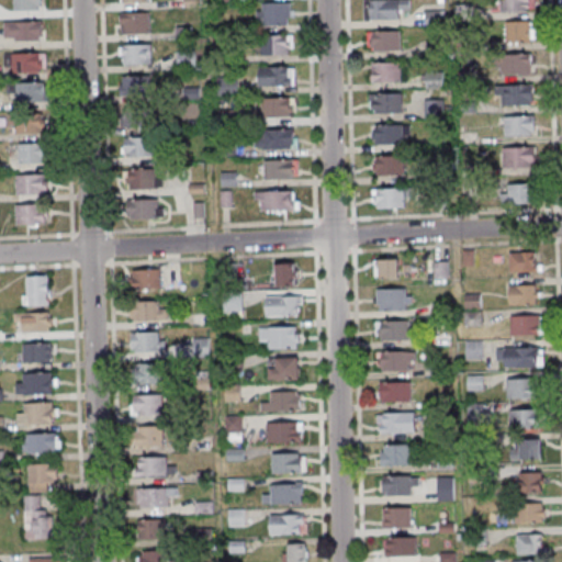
[(41,10),(41,0),(12,0),(13,10),(41,10)]
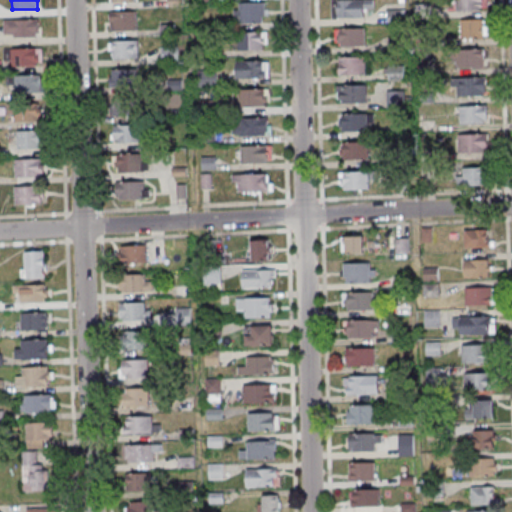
[(364,18),(364,8),(373,8),(373,0),(331,0),(332,18),(364,18)]
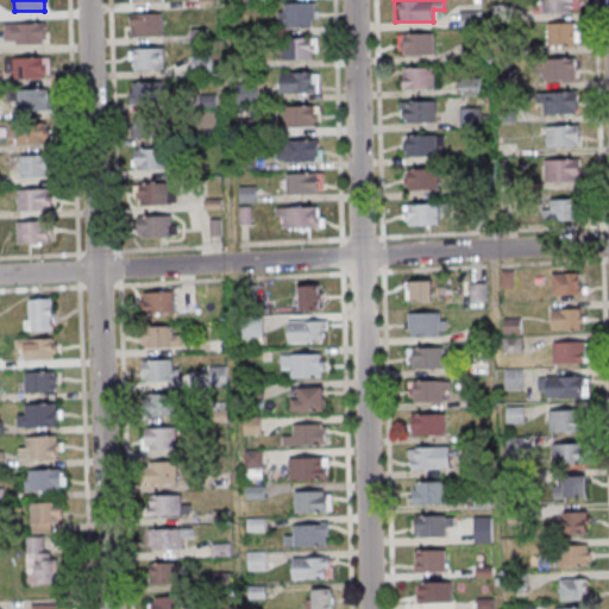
[(579,13),(578,0),(540,0),(540,13),(579,13)]
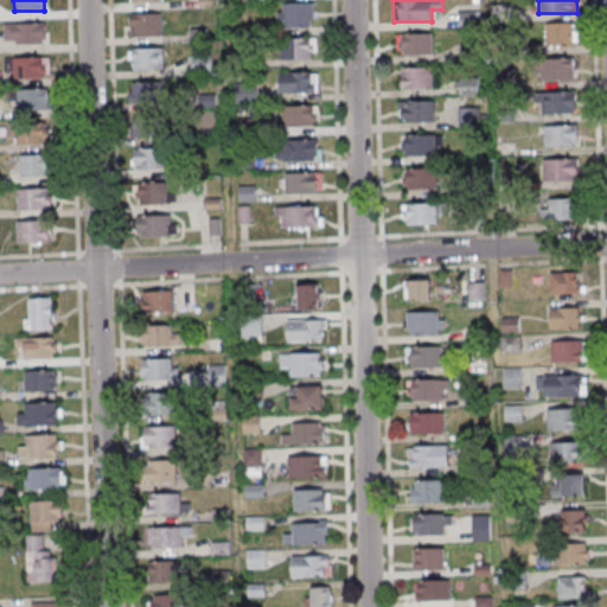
[(314,4),(279,4),(279,27),(314,27),(314,4)]
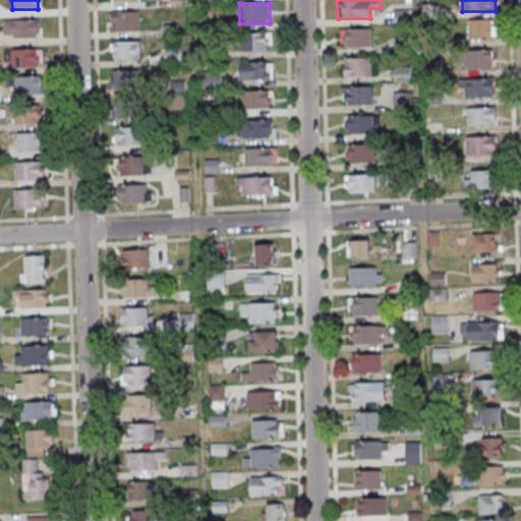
[(138,32),(138,11),(111,11),(111,32),(138,32)]
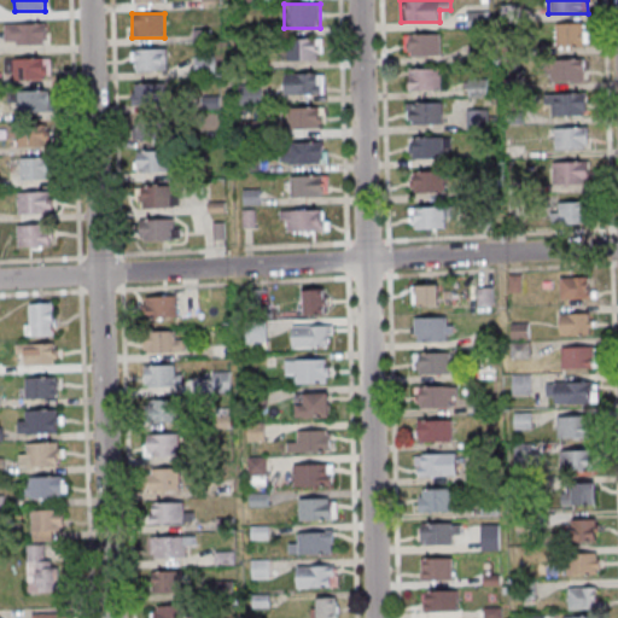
[(478,27),(478,16),(468,16),(468,27),(478,27)]
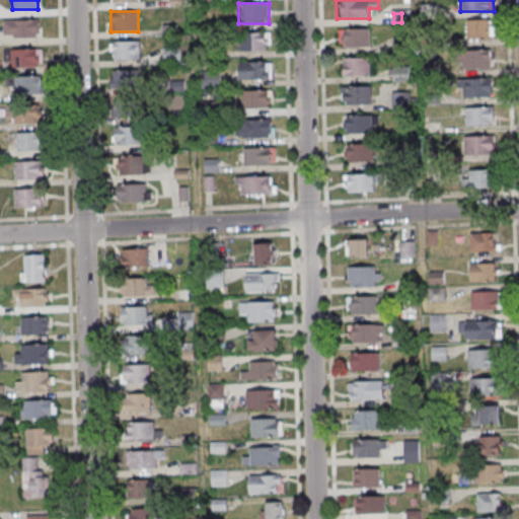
[(4,19),(4,38),(41,38),(41,19),(4,19)]
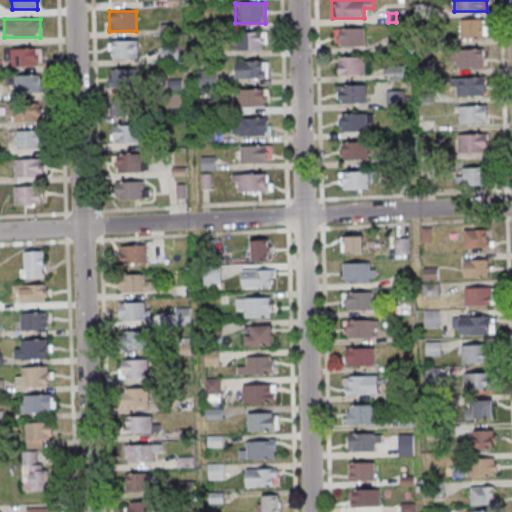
[(460,19),(460,39),(487,39),(487,19),(460,19)]
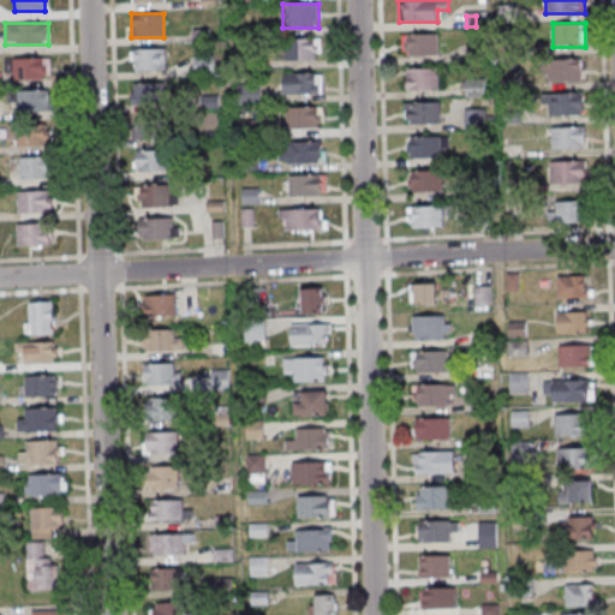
[(439,55),(439,35),(406,35),(406,55),(439,55)]
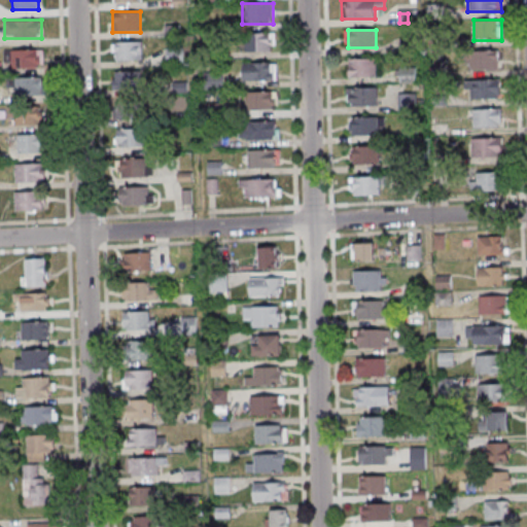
[(275,51),(275,33),(244,33),(244,51),(275,51)]
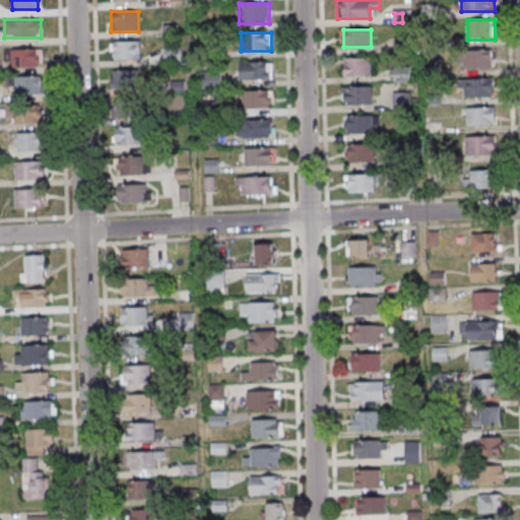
[(140,41),(111,41),(111,60),(140,60),(140,41)]
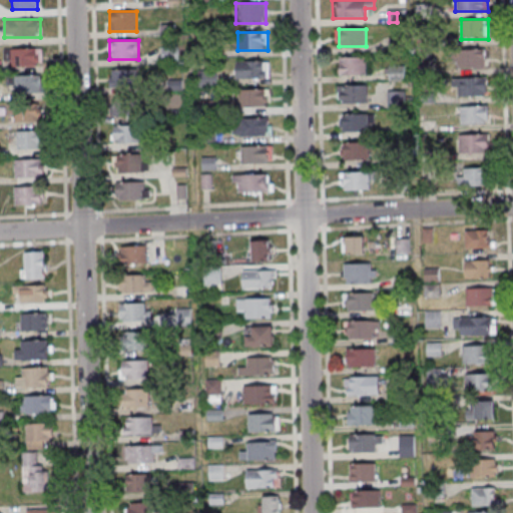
[(42,65),(42,48),(4,48),(4,65),(42,65)]
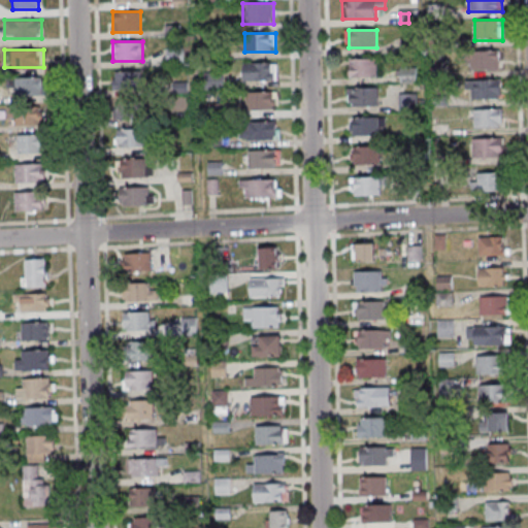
[(499,51),(473,51),(473,69),(499,69),(499,51)]
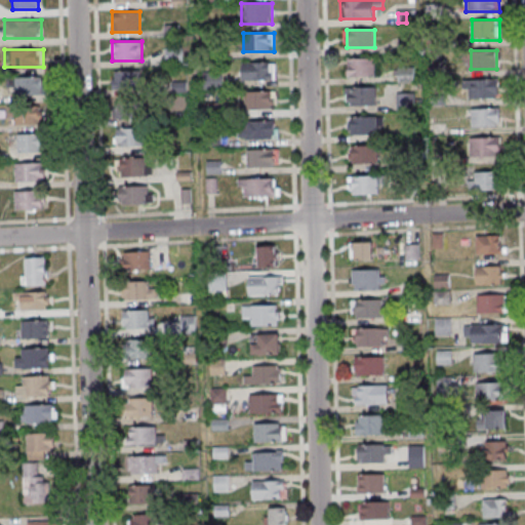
[(374,58),(348,58),(348,77),(374,77),(374,58)]
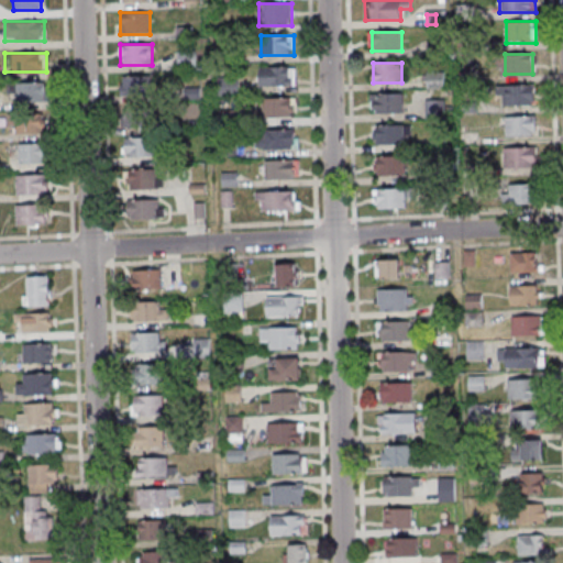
[(295,66),(258,66),(258,86),(295,86),(295,66)]
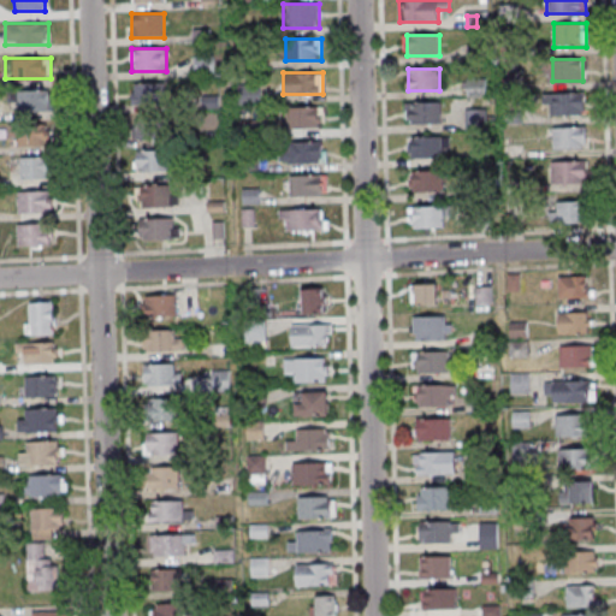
[(467,96),(485,96),(485,80),(467,80),(467,96)]
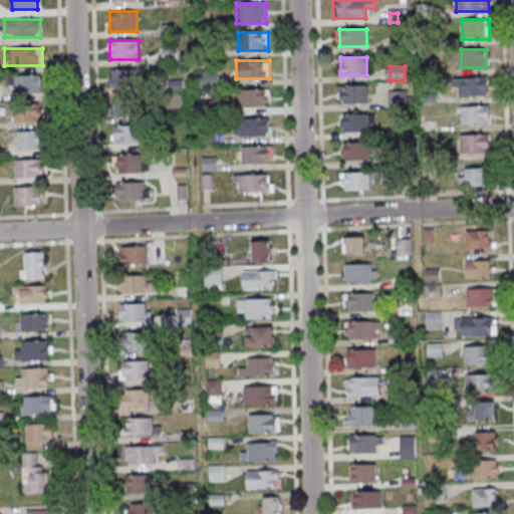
[(143,87),(143,69),(109,69),(109,87),(143,87)]
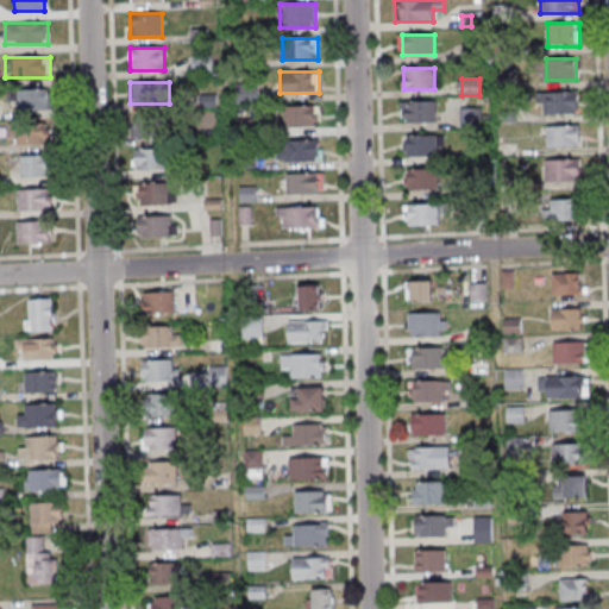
[(257,83),(237,83),(237,102),(257,102),(257,83)]
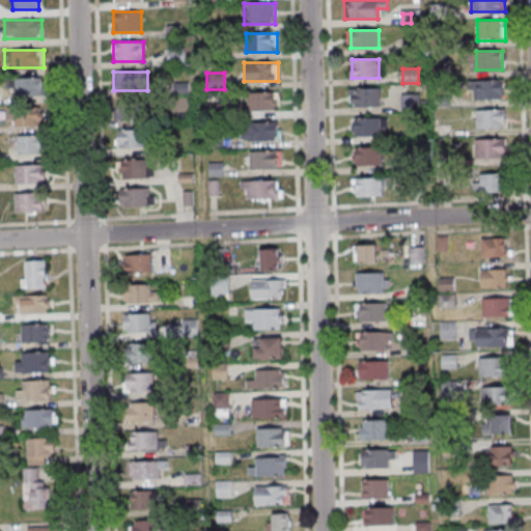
[(12,95),(42,95),(42,78),(12,78),(12,95)]
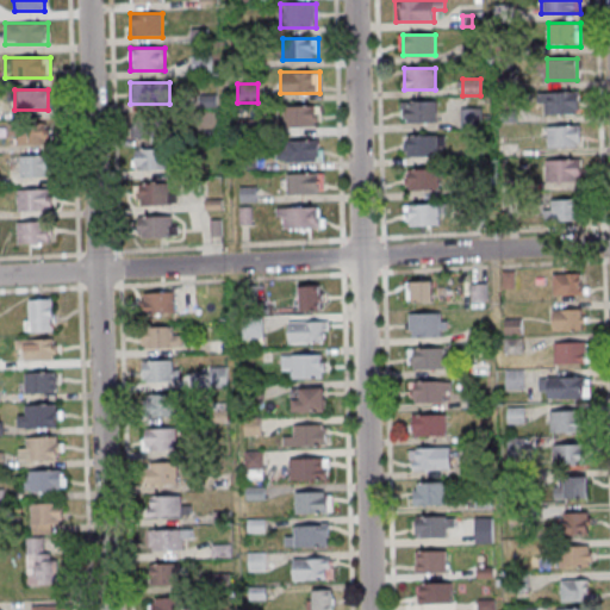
[(579,113),(579,92),(545,92),(545,113),(579,113)]
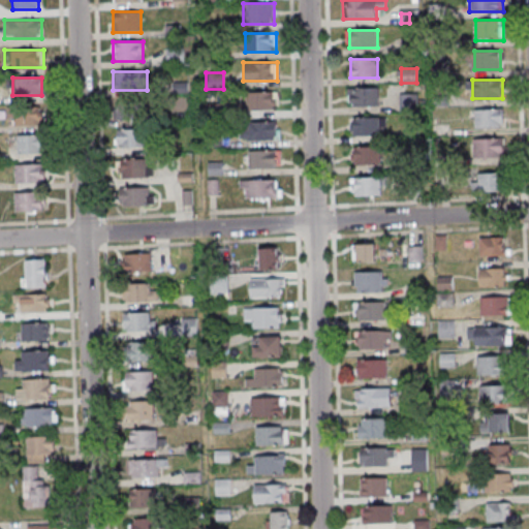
[(378,88),(348,88),(348,107),(378,107),(378,88)]
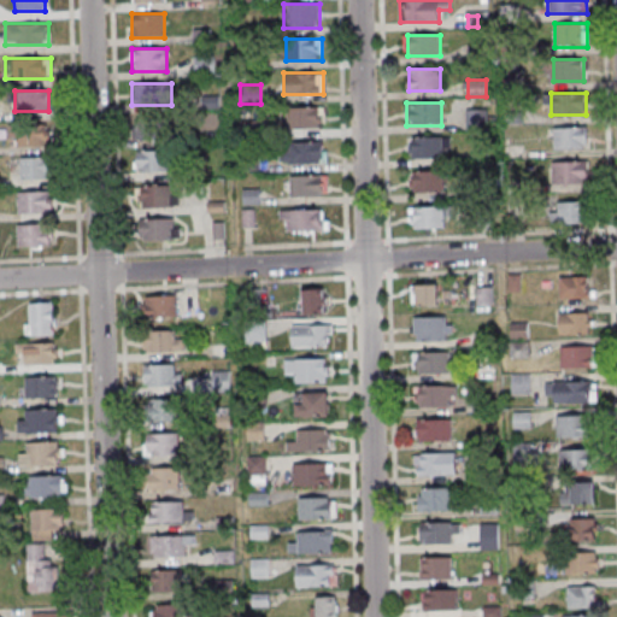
[(288,106),(288,129),(323,129),(323,106),(288,106)]
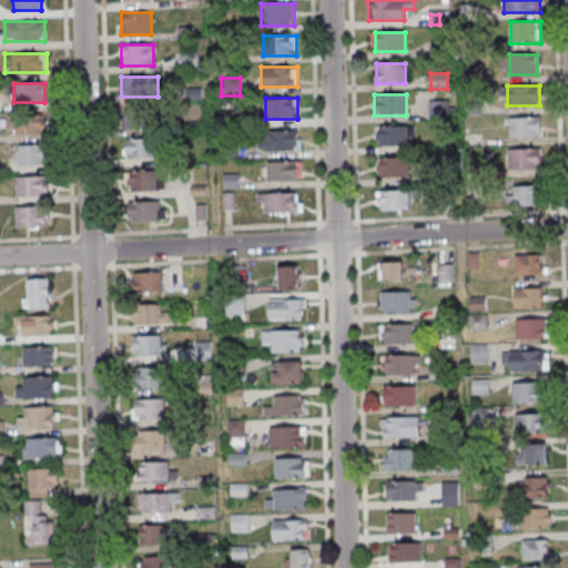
[(127,109),(127,129),(159,129),(159,109),(127,109)]
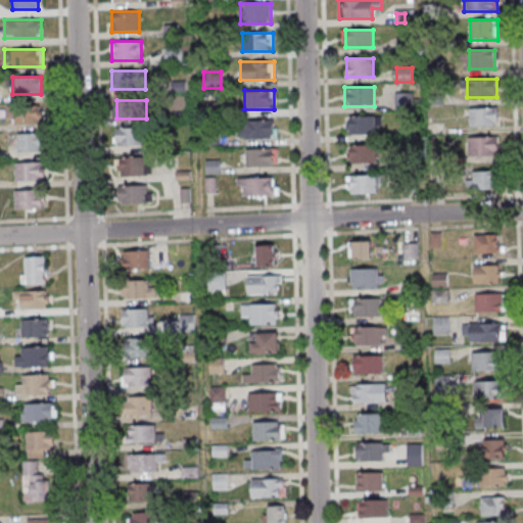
[(41,124),(41,106),(8,106),(8,124),(41,124)]
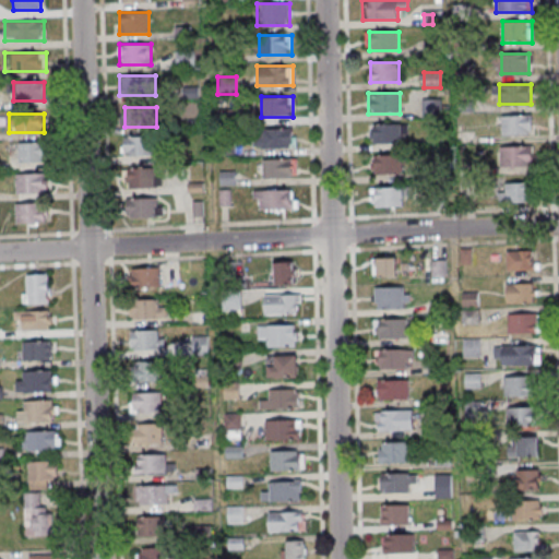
[(532,134),(532,116),(502,116),(502,134),(532,134)]
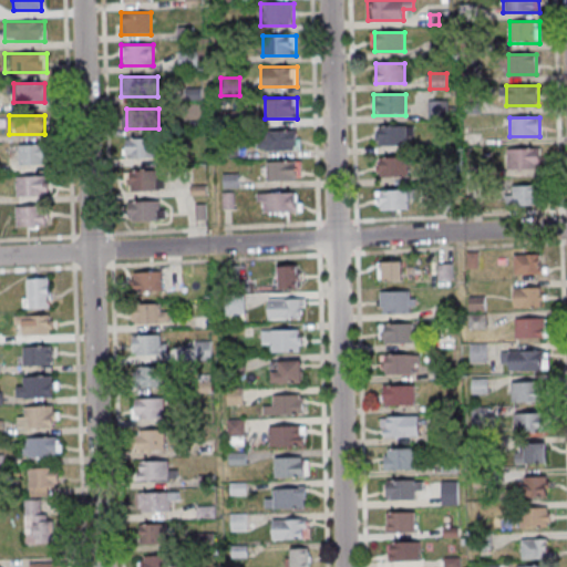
[(412,146),(412,126),(374,126),(374,146),(412,146)]
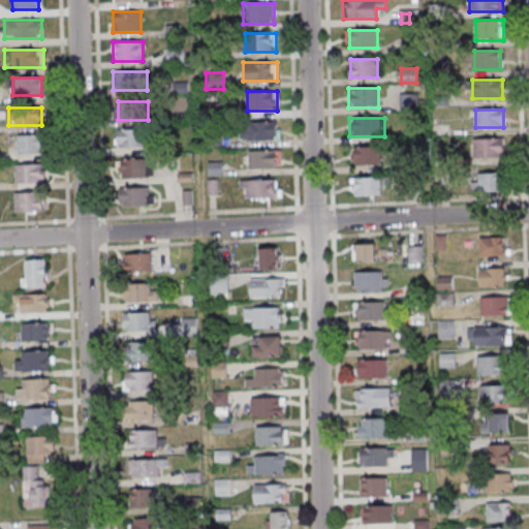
[(242,121),(242,139),(278,139),(278,121),(242,121)]
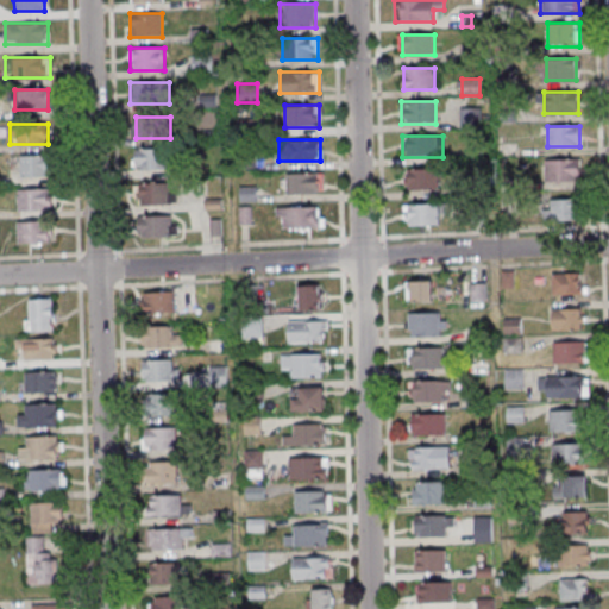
[(168,170),(168,149),(135,149),(135,170),(168,170)]
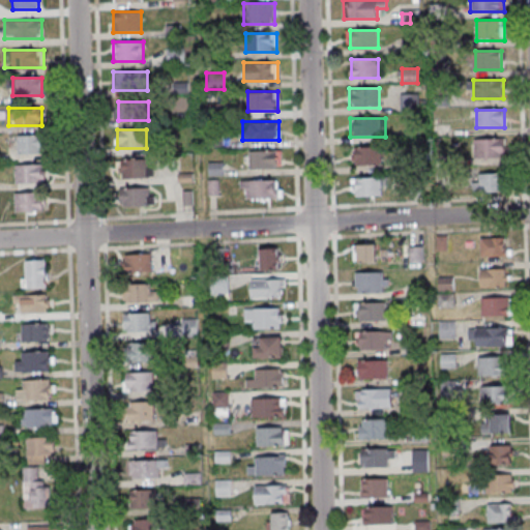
[(18,154),(43,154),(43,135),(18,135),(18,154)]
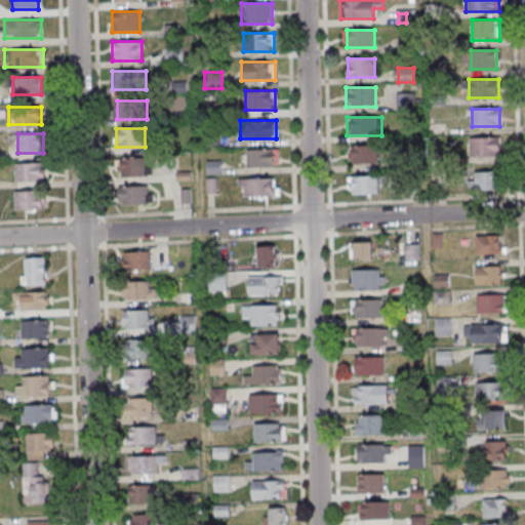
[(471,137),(471,157),(499,157),(499,137),(471,137)]
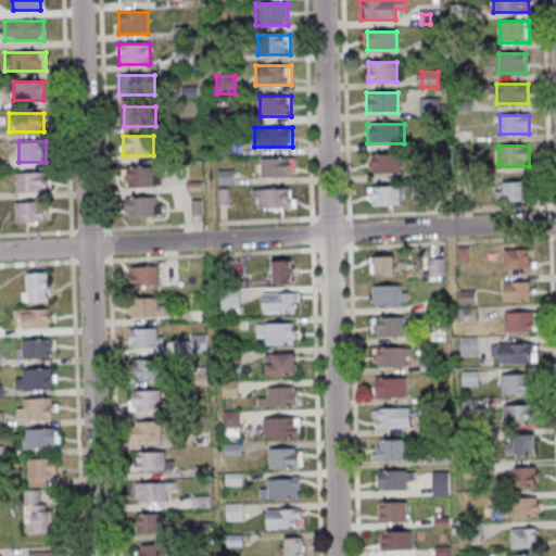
[(400,154),(369,154),(369,173),(400,173),(400,154)]
